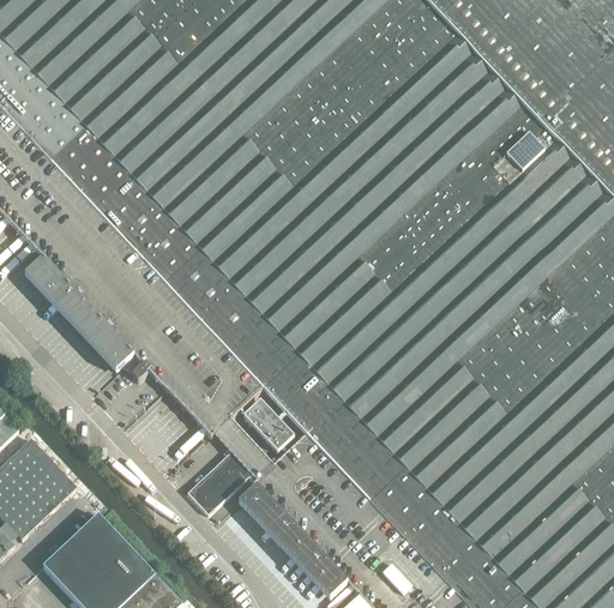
[(613,607),(613,0),(0,0),(0,210),(1,212),(1,214),(4,216),(10,221),(10,222),(12,224),(18,230),(17,230),(20,234),(20,233),(26,239),(25,240),(29,242),(29,241),(35,247),(34,248),(36,251),(37,251),(42,257),(42,258),(24,275),(116,372),(134,355),(136,356),(136,355),(142,361),(140,362),(143,365),(142,367),(140,366),(134,372),(133,373),(133,374),(133,375),(137,379),(137,380),(138,380),(140,380),(142,379),(148,373),(146,372),(149,371),(155,377),(168,391),(168,390),(174,396),(173,397),(176,399),(182,404),(181,405),(185,408),(191,414),(190,414),(192,417),(193,416),(199,422),(198,423),(200,426),(202,425),(206,431),(206,432),(211,437),(264,387),(306,432),(274,462),(248,435),(187,492),(209,513),(248,475),(256,482),(236,500),(330,599),(349,582),(361,594),(345,607),(613,607)]
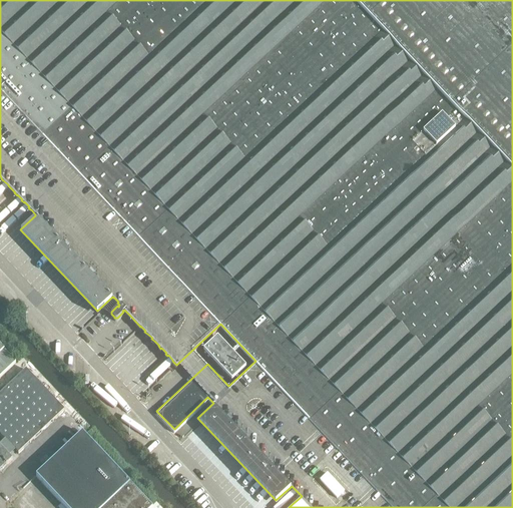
[(231,377),(245,364),(217,333),(203,347),(231,377)]
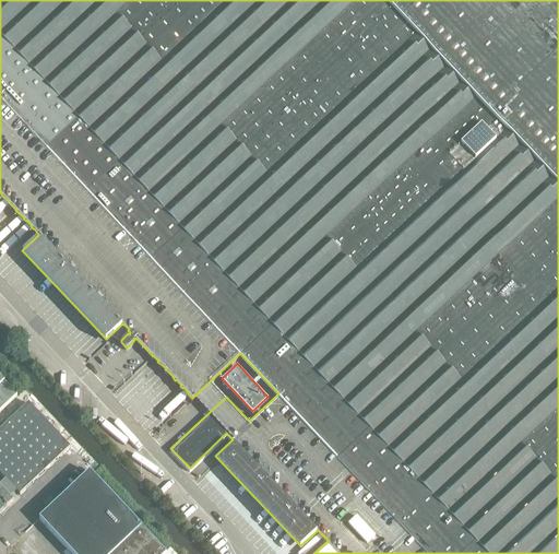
[(0,407),(16,391),(4,378),(0,373),(0,407)]
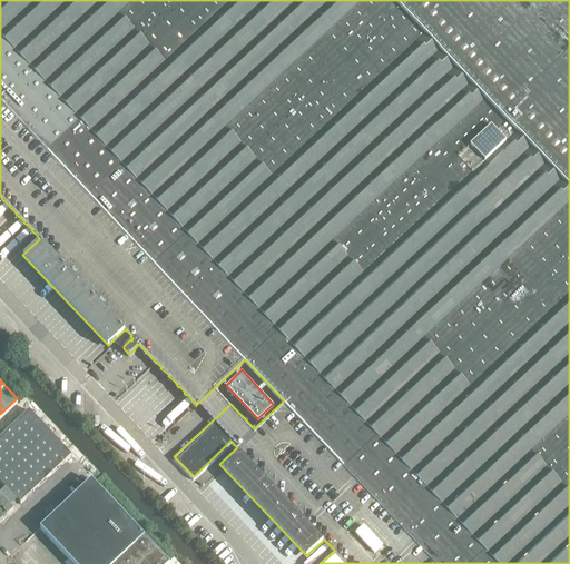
[(17,496),(20,500),(71,452),(29,406),(0,433),(0,518),(13,505),(11,502),(17,496)]
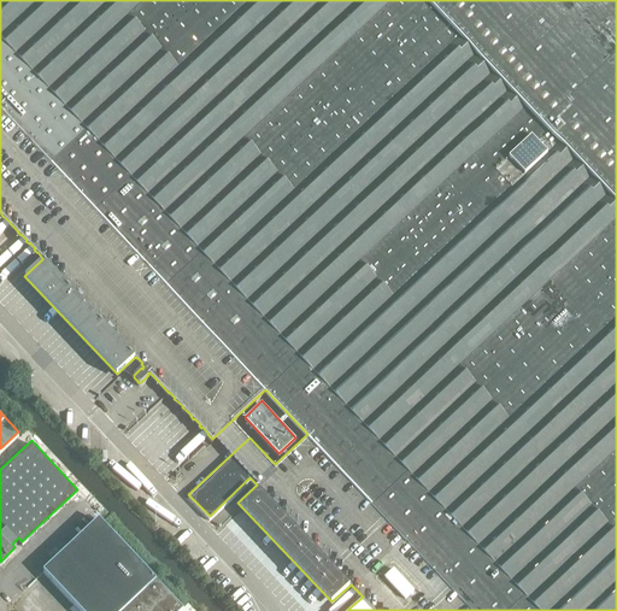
[(183,606),(99,516),(43,569),(82,610),(195,610),(188,603),(183,606)]
